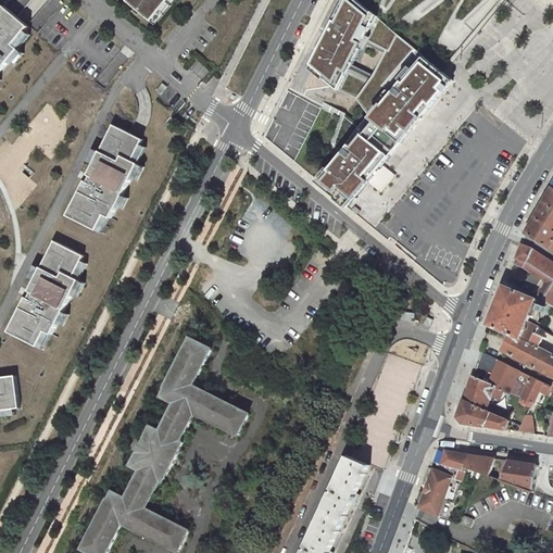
[(123,0),(143,16),(156,0),(123,0)]
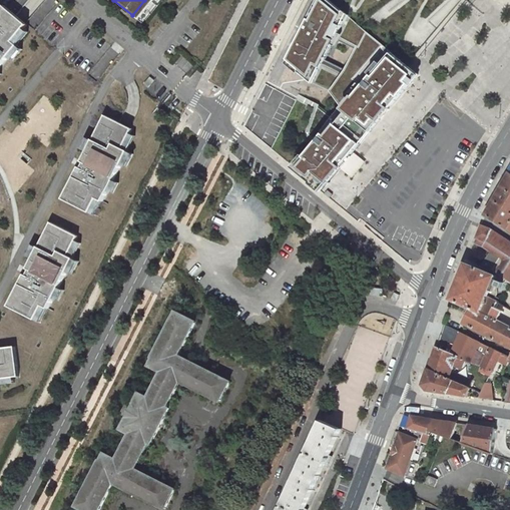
[(345,13),(329,0),(315,0),(285,60),(297,70),(298,69),(311,80),(345,13)]
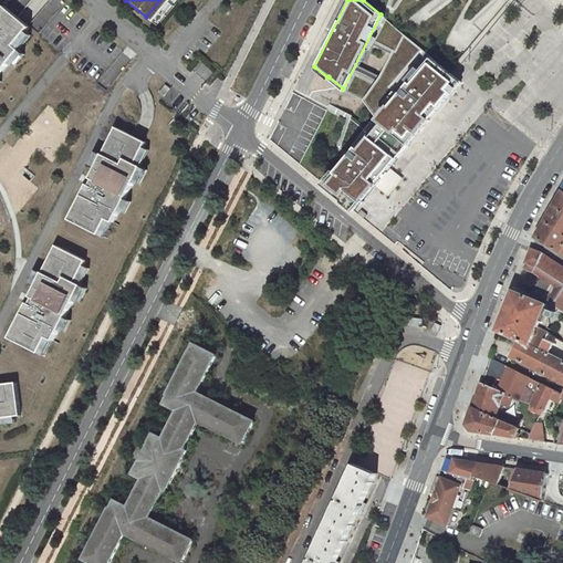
[(0,63),(14,47),(9,42),(24,23),(0,3),(0,63)]
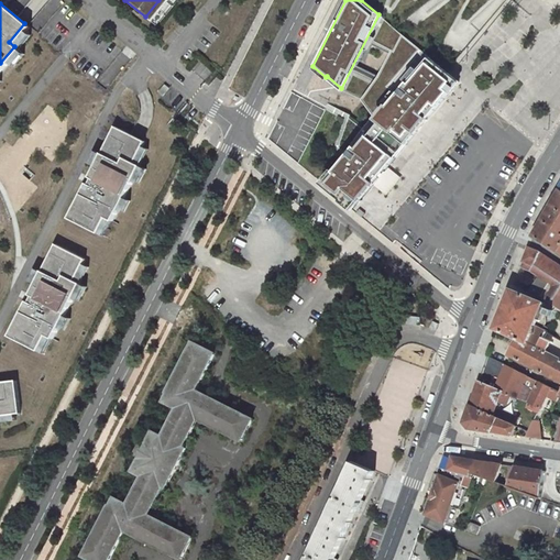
[(457,79),(428,55),(387,103),(386,102),(374,117),(376,119),(321,183),(350,207),(457,79)]
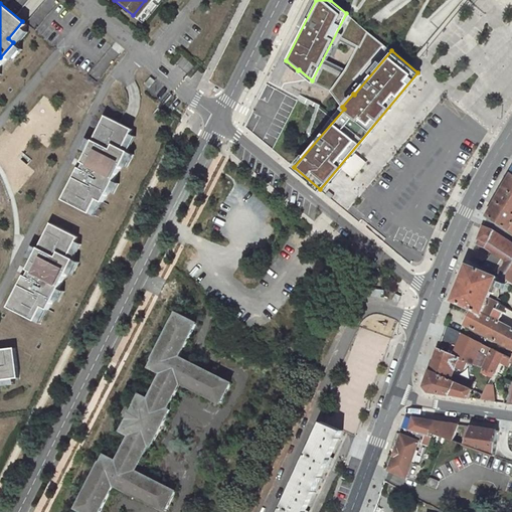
[(147,73),(141,81),(146,86),(152,77),(147,73)]
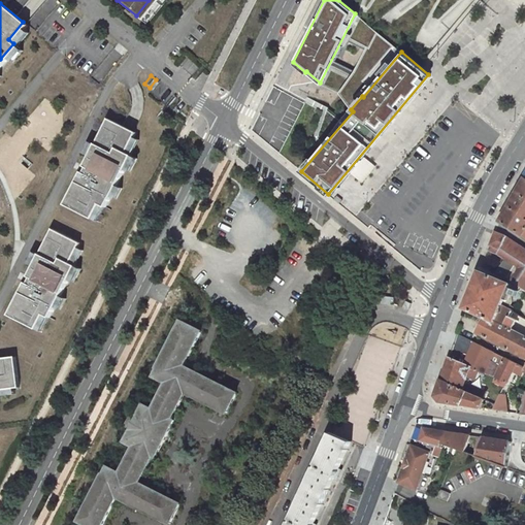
[(76,168),(60,200),(87,215),(95,200),(100,203),(127,153),(121,149),(131,129),(125,126),(103,115),(78,163),(81,164),(78,169),(76,168)]
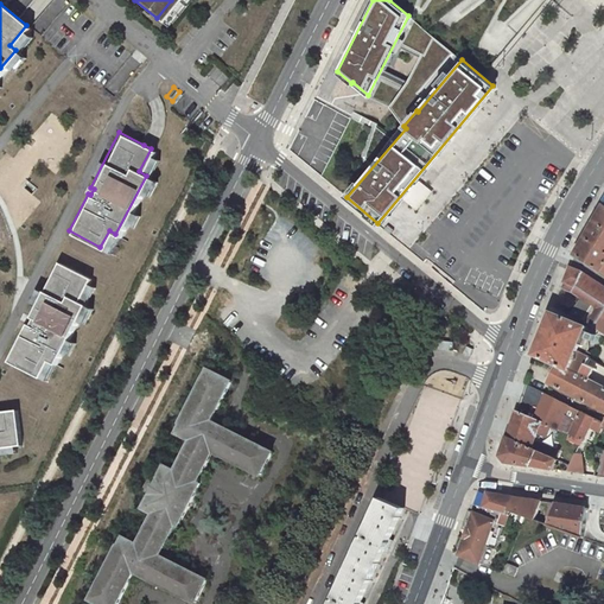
[(603,203),(601,202),(572,252),(603,273),(603,203)]
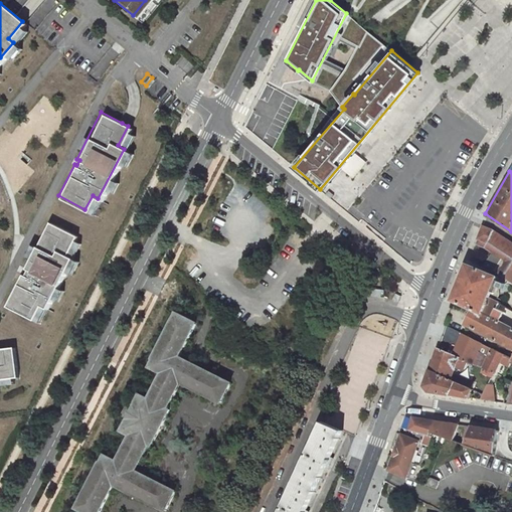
[(20,272),(4,304),(30,318),(37,304),(43,306),(69,257),(63,253),(72,234),(46,220),(22,268),(24,269),(22,273),(20,272)]
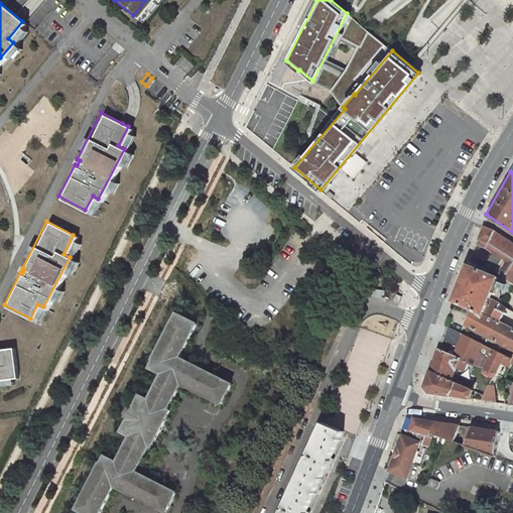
[(512,244),(491,230),(481,226),(476,237),(477,237),(474,246),(484,249),(490,253),(493,255),(485,268),(496,273),(511,281),(512,278),(512,244)]
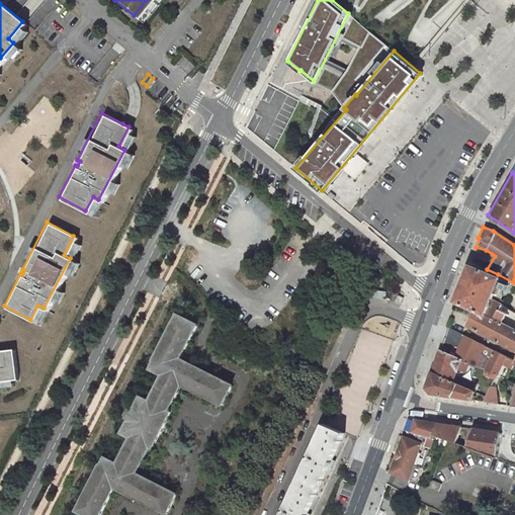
[(495,256),(492,254),(484,267),(487,269),(495,256)]
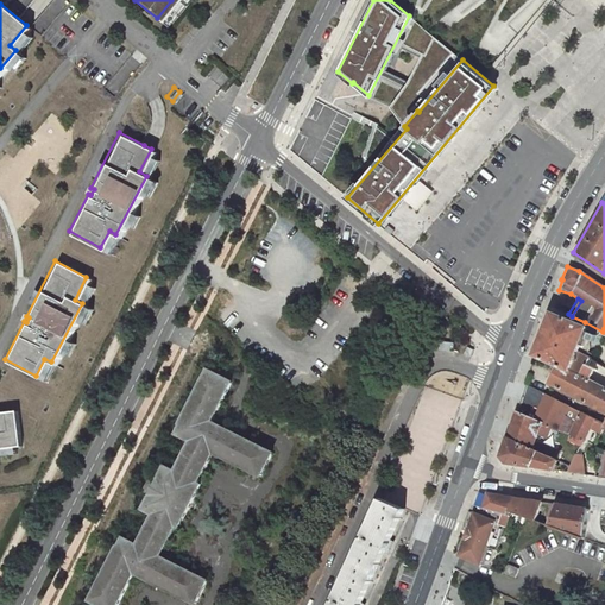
[(580,325),(548,310),(541,327),(531,352),(554,363),(577,373),(585,358),(586,355),(574,348),(580,333),(585,335),(588,329),(580,325)]
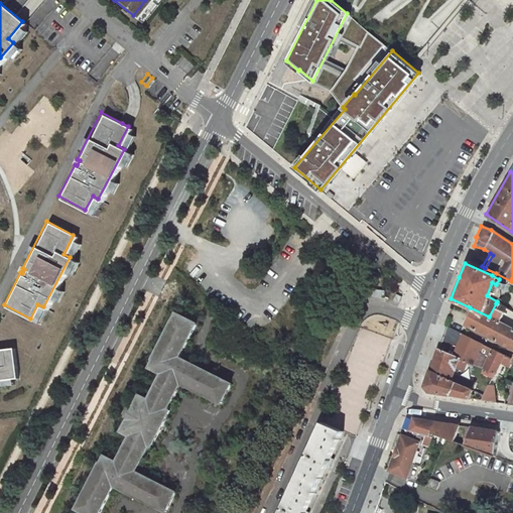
[(489,316),(470,307),(462,324),(512,350),(512,348),(512,311),(496,303),(489,316)]
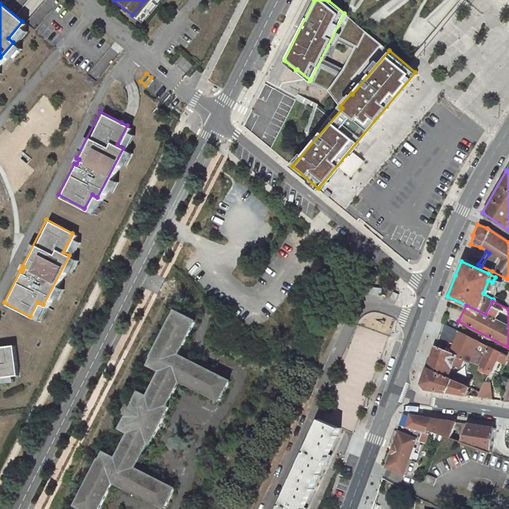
[(194,321),(175,311),(149,364),(160,370),(147,396),(138,392),(120,426),(129,430),(116,458),(104,452),(77,503),(87,508),(98,508),(113,481),(163,506),(174,487),(134,467),(147,441),(150,443),(168,406),(165,405),(178,380),(218,399),(227,380),(177,354),(194,321)]
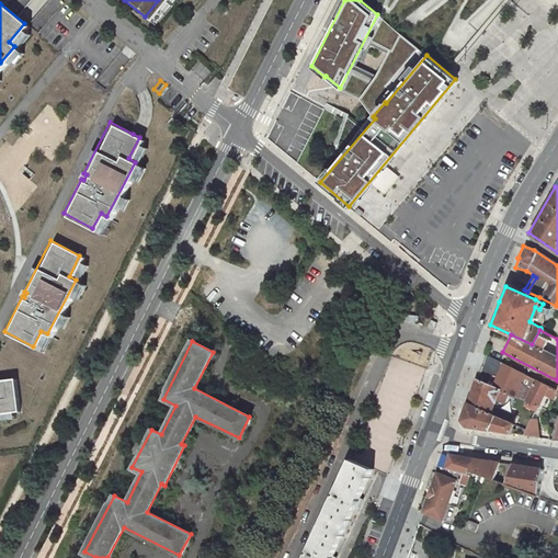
[(498,361),(486,384),(490,386),(501,362),(498,361)]
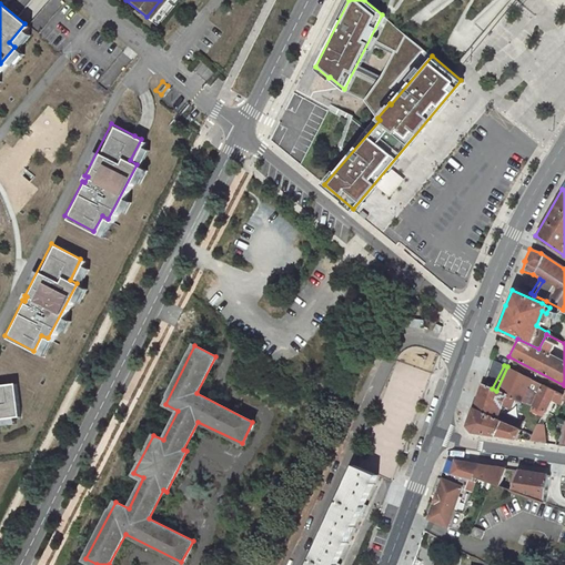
[(538,383),(507,366),(496,391),(502,394),(511,397),(516,400),(523,386),(531,390),(534,391),(538,383)]
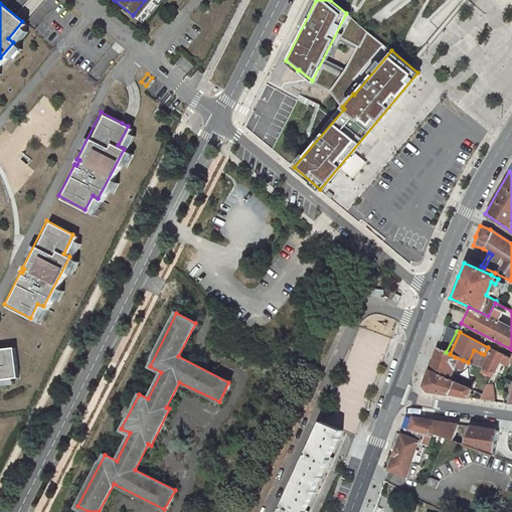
[(0,375),(14,374),(11,344),(0,345),(0,375)]
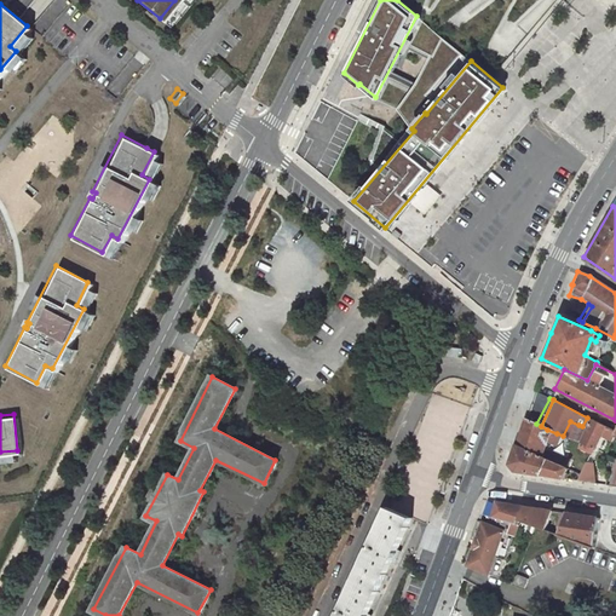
[(609,429),(587,418),(582,426),(575,442),(571,448),(583,454),(587,447),(588,448),(597,435),(608,441),(610,435),(612,431),(609,429)]
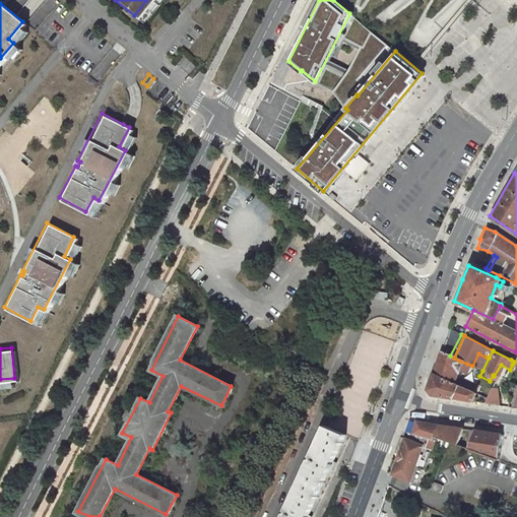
[(450,356),(439,351),(431,373),(450,382),(453,376),(456,369),(459,361),(454,358),(450,356)]
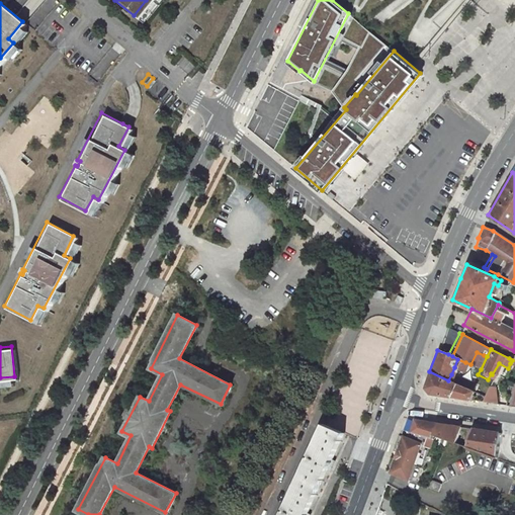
[(478,368),(481,369),(487,356),(484,355),(478,368)]
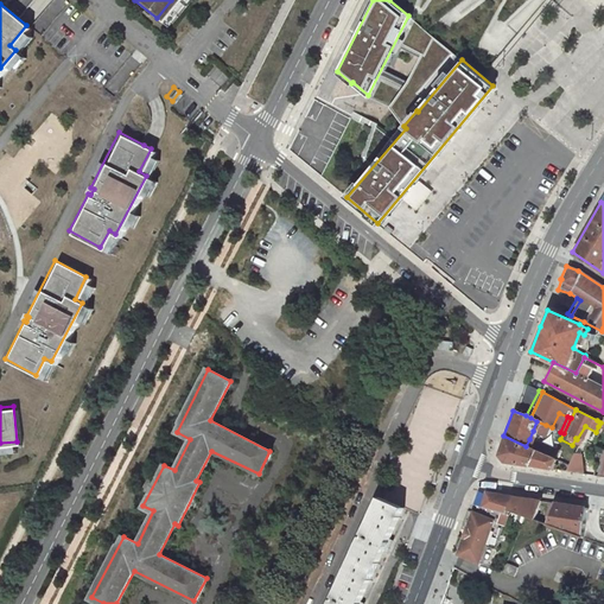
[(546,425),(536,421),(533,431),(541,434),(546,425)]
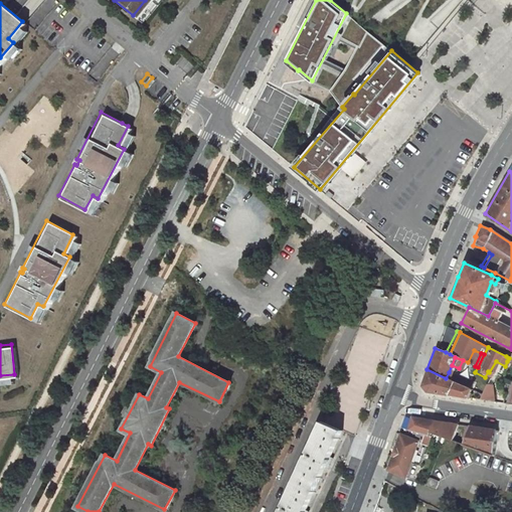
[(446,378),(427,369),(421,384),(427,390),(428,390),(468,396),(470,392),(467,391),(468,388),(467,387),(453,382),(453,381),(449,379),(446,378)]
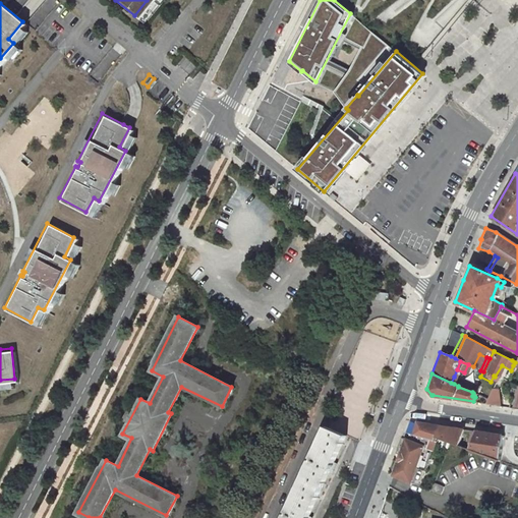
[(474,386),(457,378),(454,384),(458,386),(458,387),(472,392),(474,386)]
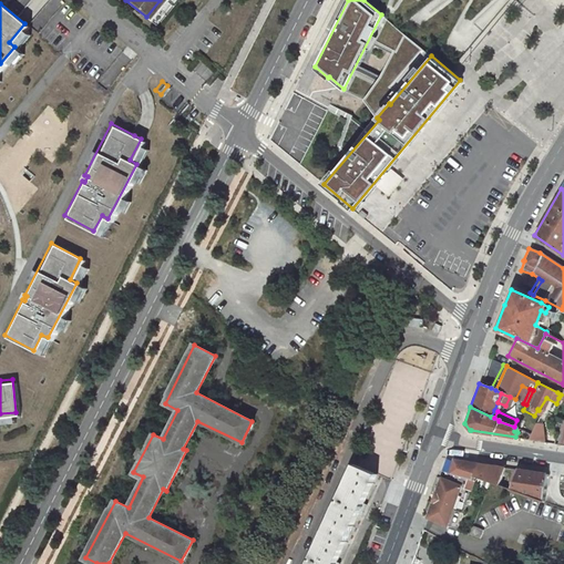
[(537,422),(531,422),(526,432),(523,438),(540,440),(537,422)]
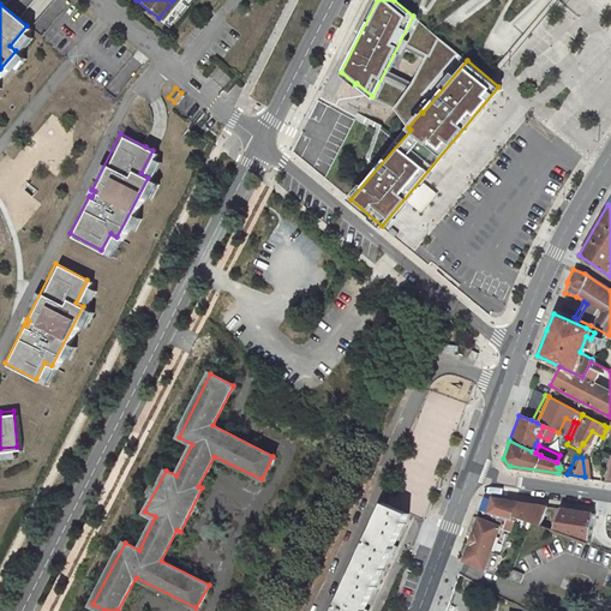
[(490,496),(477,509),(509,517),(510,515),(526,521),(537,525),(538,523),(538,520),(543,510),(544,504),(490,496)]
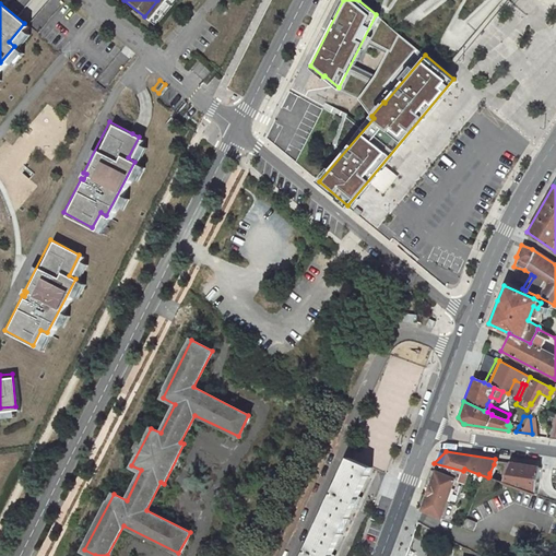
[(324,555),(367,462),(346,452),(299,555),(324,555)]
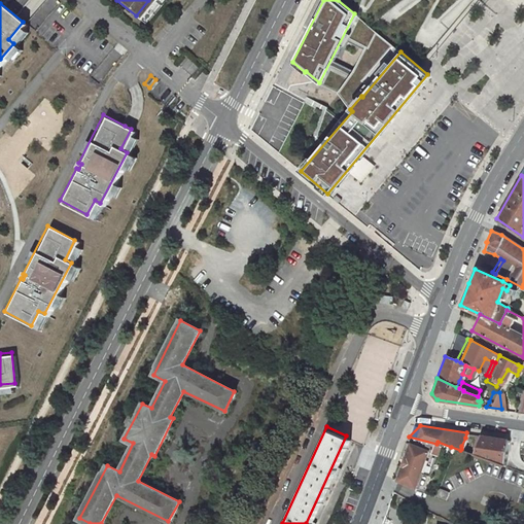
[(461,446),(461,449),(472,452),(479,434),(475,433),(469,447),(465,447),(461,446)]
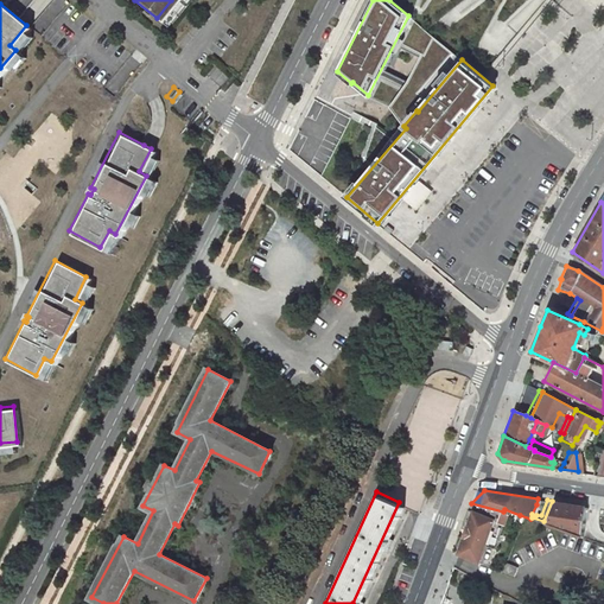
[(552,501),(544,521),(578,534),(584,506),(552,501)]
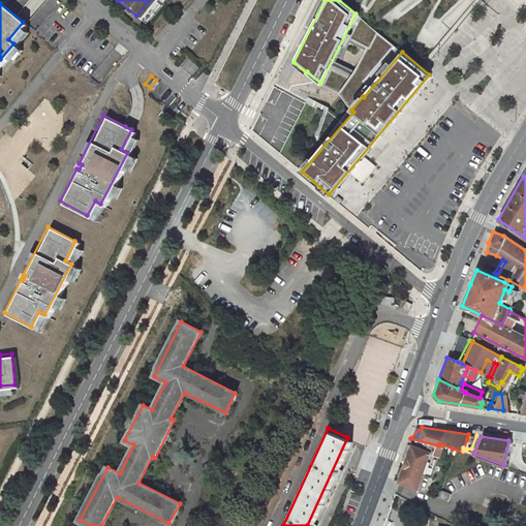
[(439,443),(438,445),(422,491),(434,496),(437,489),(453,449),(439,443)]
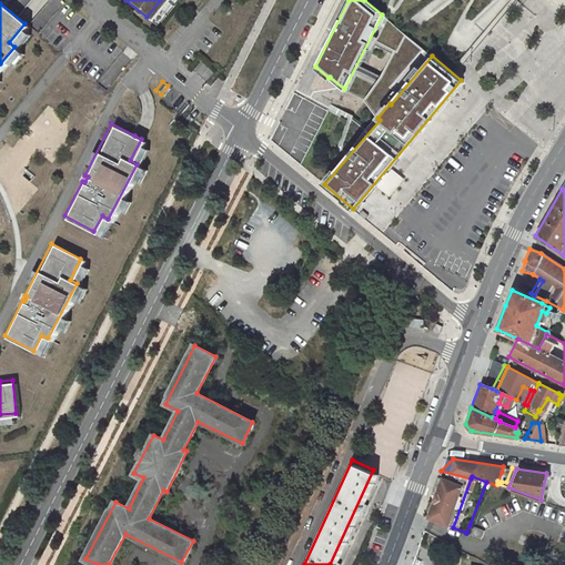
[(460,485),(441,478),(426,516),(445,524),(460,485)]
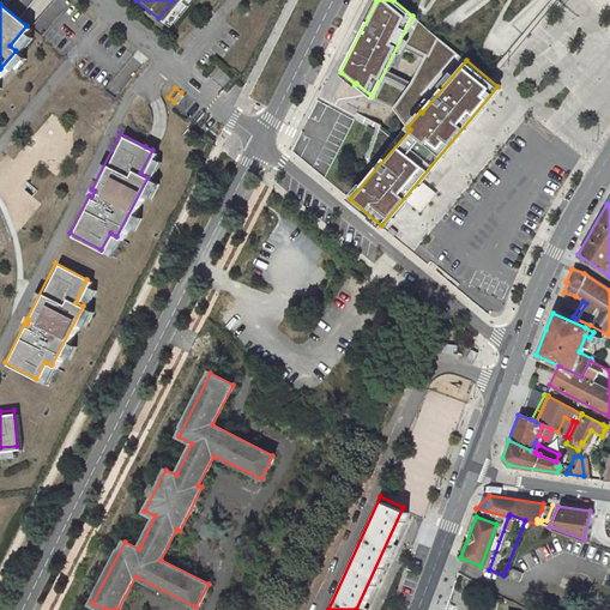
[(507,567),(503,575),(515,579),(519,572),(507,567)]
